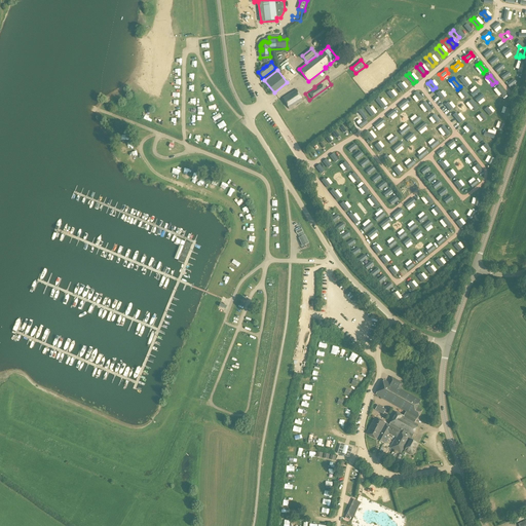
[(401,82),(398,85),(403,91),(406,88),(401,82)]
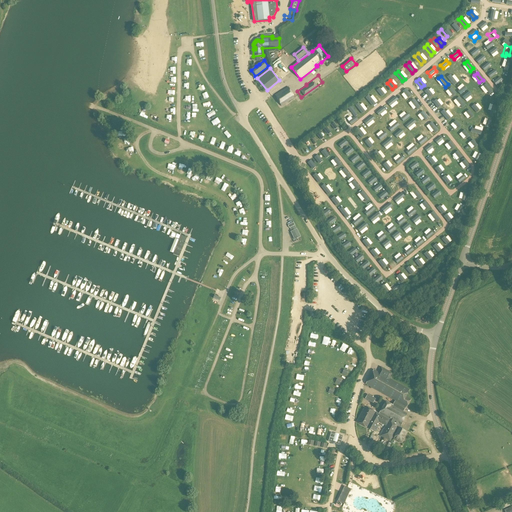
[(471,92),(473,94),(475,91),(479,94),(483,90),(477,85),(471,92)]
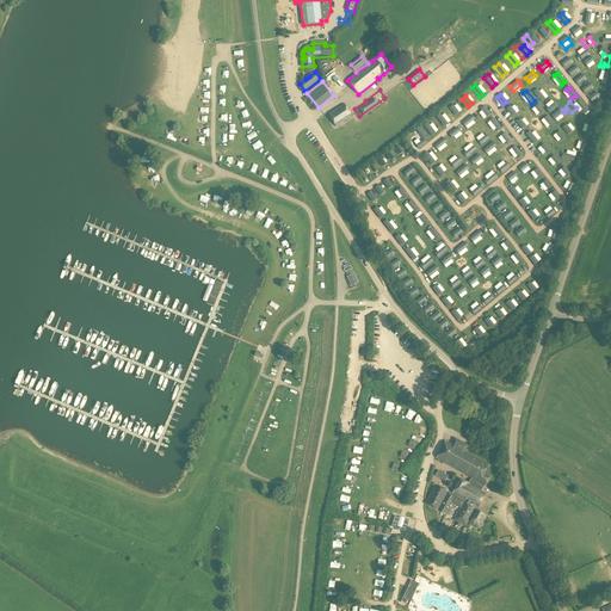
[(328,113),(335,127),(352,117),(350,115),(351,113),(344,104),(328,113)]
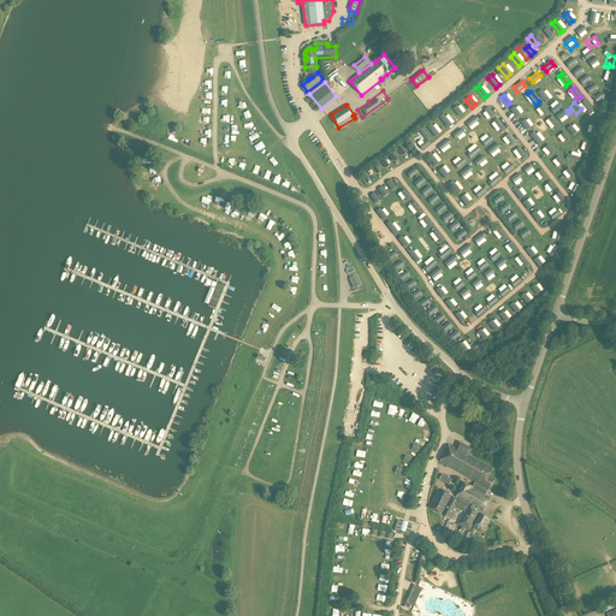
[(457,106),(454,110),(458,117),(463,113),(457,106)]
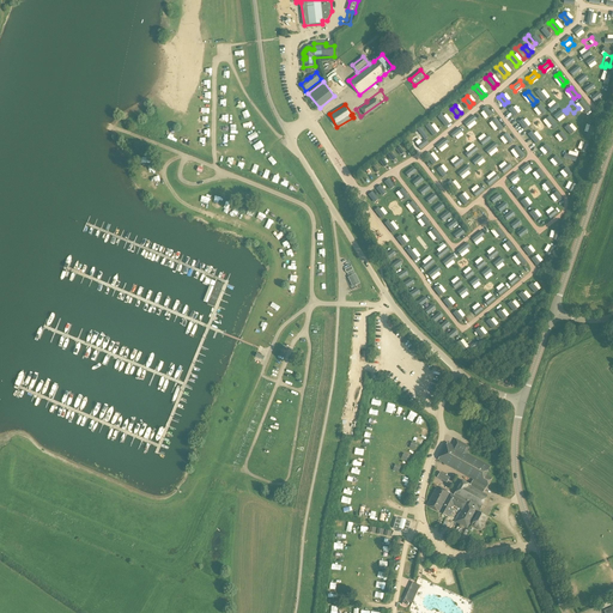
[(546,113),(540,105),(536,108),(542,115),(546,113)]
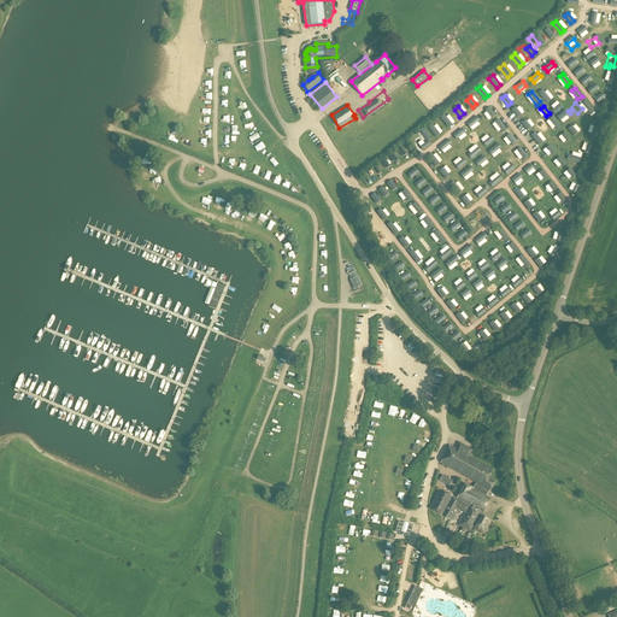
[(488,107),(485,110),(492,118),(495,116),(488,107)]
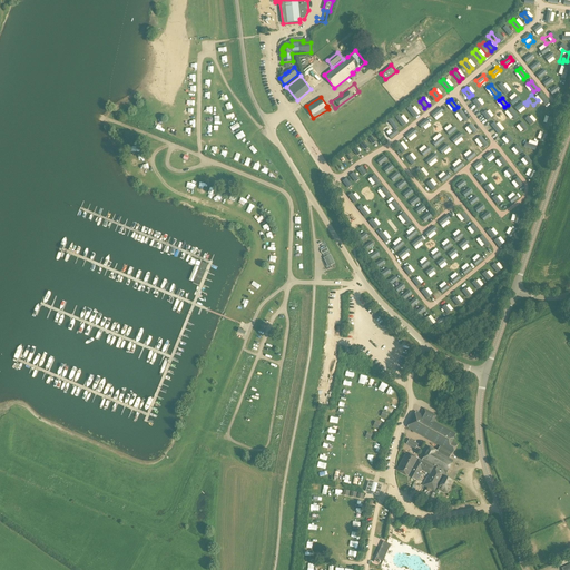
[(472,102),(478,109),(481,106),(477,99),(472,102)]
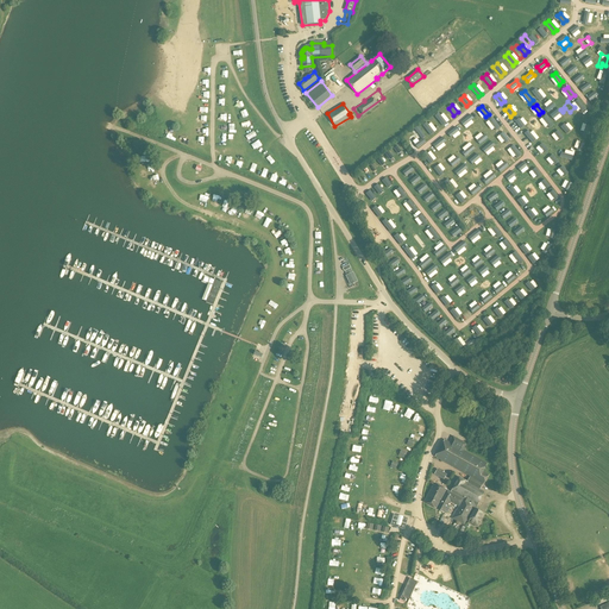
[(434,115),(443,126),(446,123),(439,113),(434,115)]
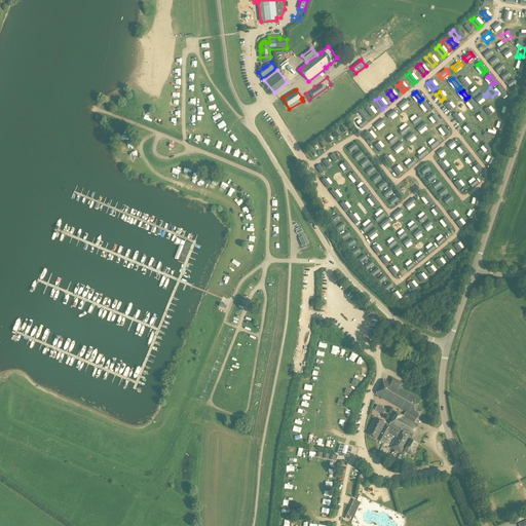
[(407,100),(399,107),(401,110),(409,103),(407,100)]
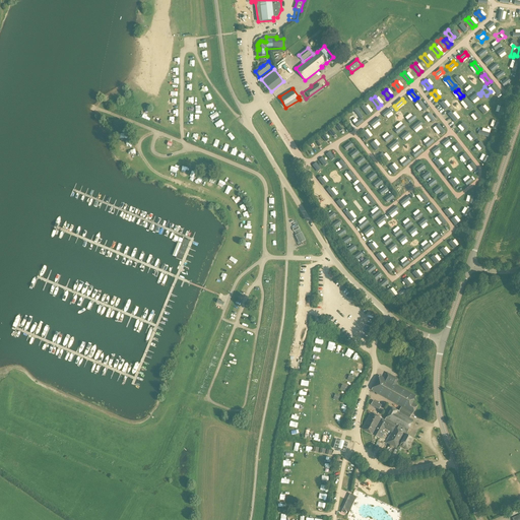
[(472,107),(466,99),(462,102),(469,110),(472,107)]
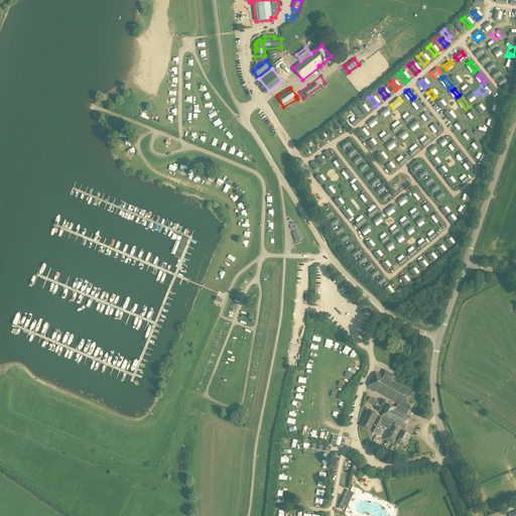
[(416,100),(413,102),(420,111),(423,108),(416,100)]
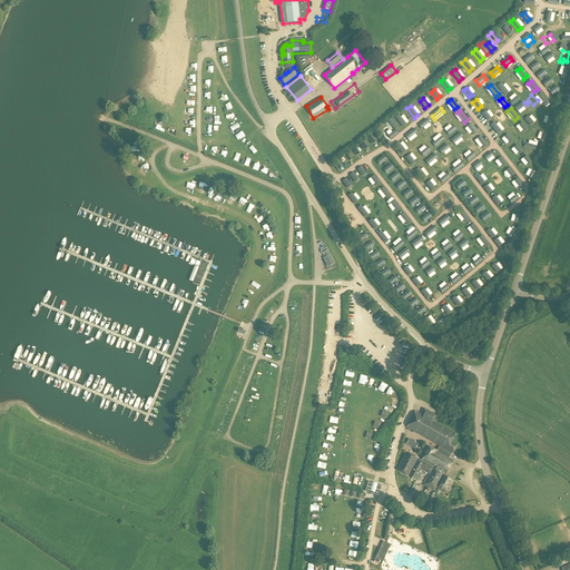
[(491,118),(485,111),(482,114),(488,120),(491,118)]
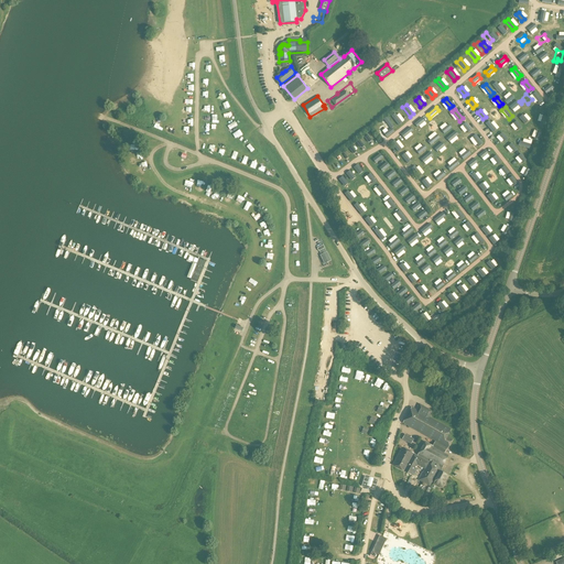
[(540,110),(534,115),(539,120),(544,116),(540,110)]
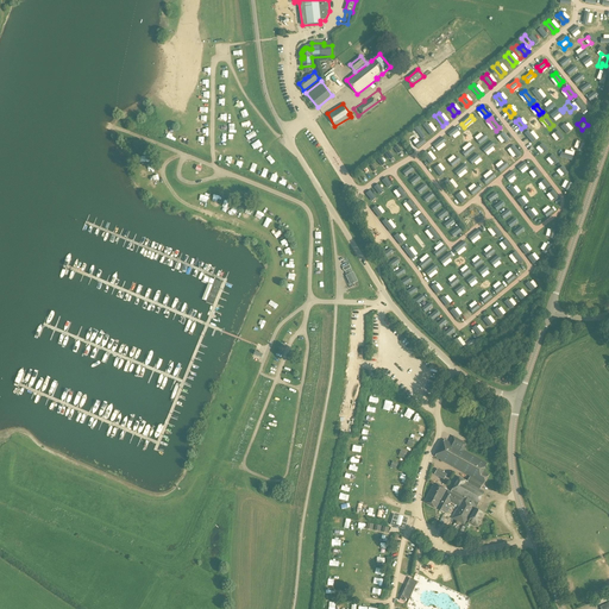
[(422,125),(431,136),(434,132),(427,123),(422,125)]
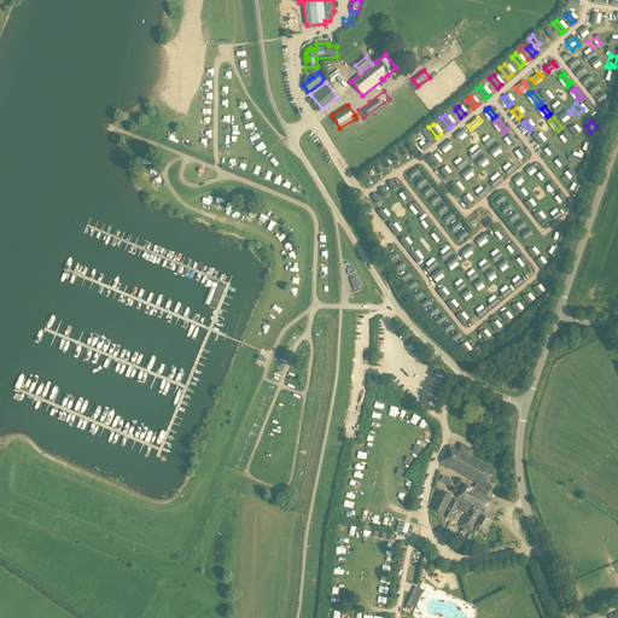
[(420,132),(429,141),(430,141),(432,139),(424,128),(420,132)]
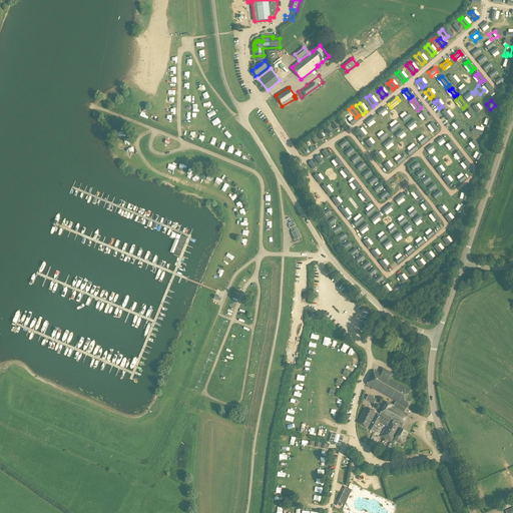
[(386,110),(384,107),(377,112),(380,116),(386,110)]
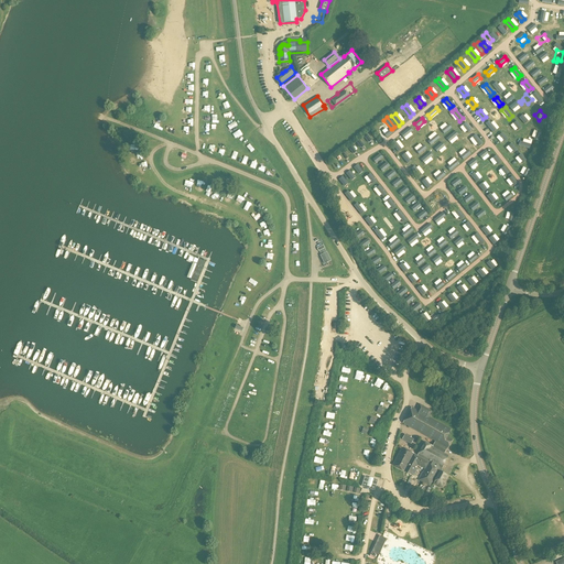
[(497,130),(489,121),(486,123),(494,132),(497,130)]
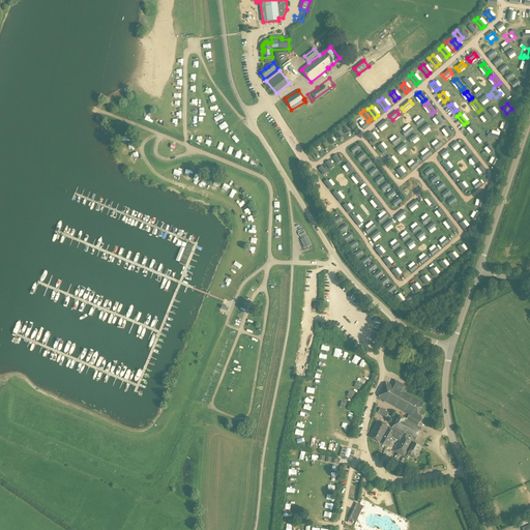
[(491,120),(486,114),(482,116),(487,122),(491,120)]
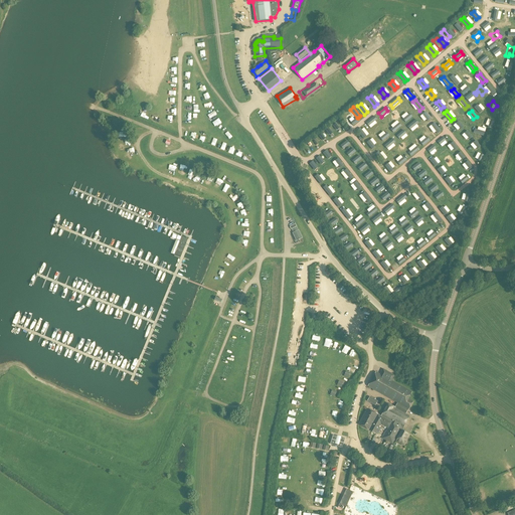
[(425,112),(422,115),(427,122),(431,119),(425,112)]
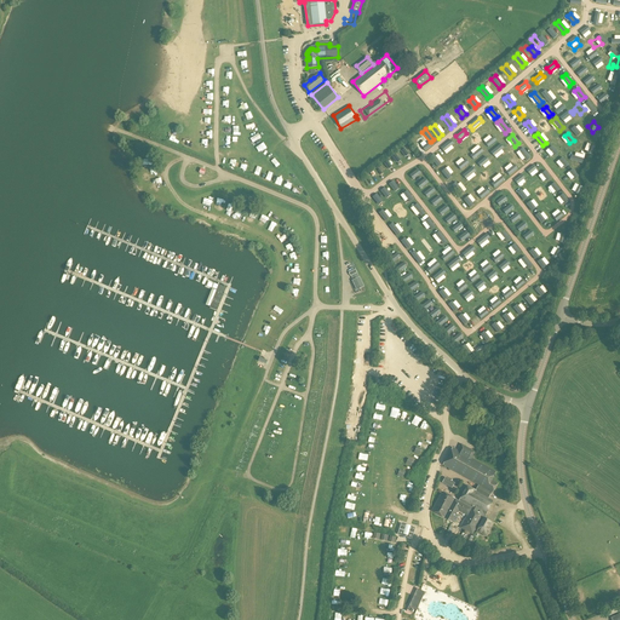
[(497,141),(493,137),(484,143),(488,148),(497,141)]
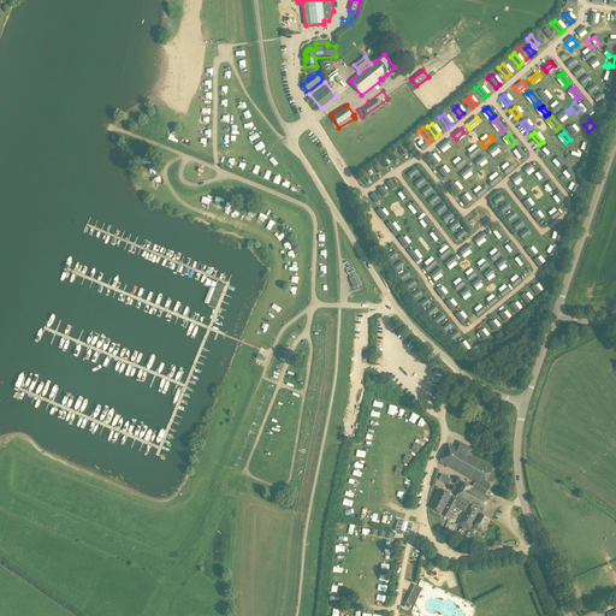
[(438,147),(442,152),(451,143),(448,140),(438,147)]
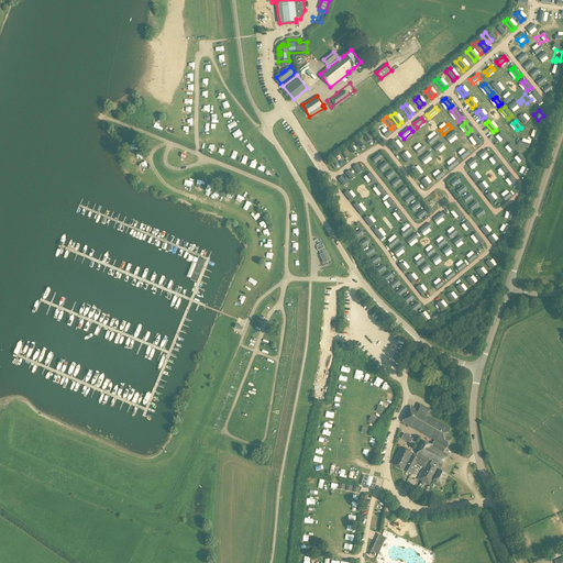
[(455,131),(445,139),(449,142),(457,134),(455,131)]
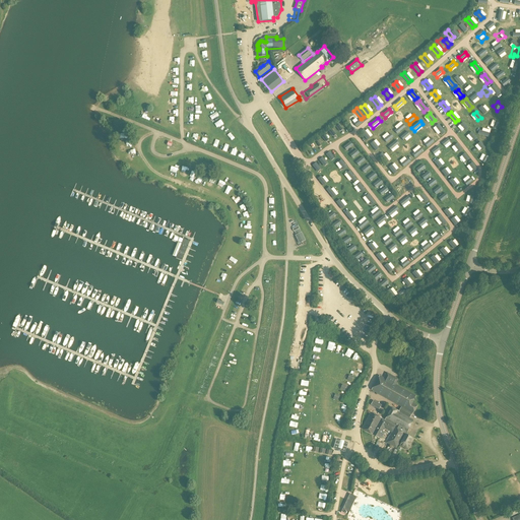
[(468,128),(463,123),(460,125),(465,131),(468,128)]
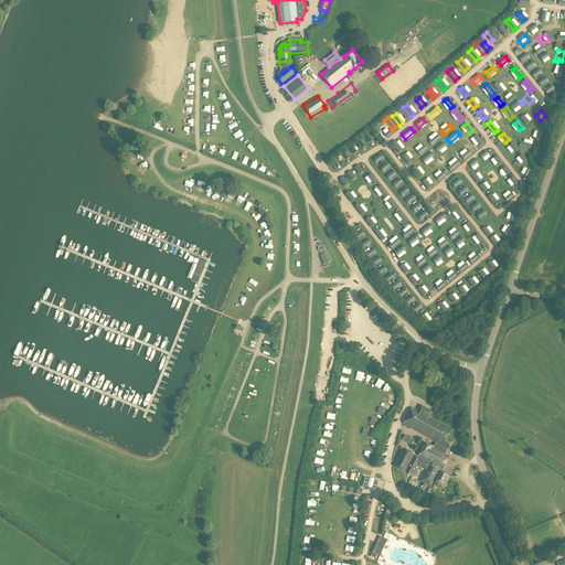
[(438,135),(428,142),(432,146),(440,138),(438,135)]
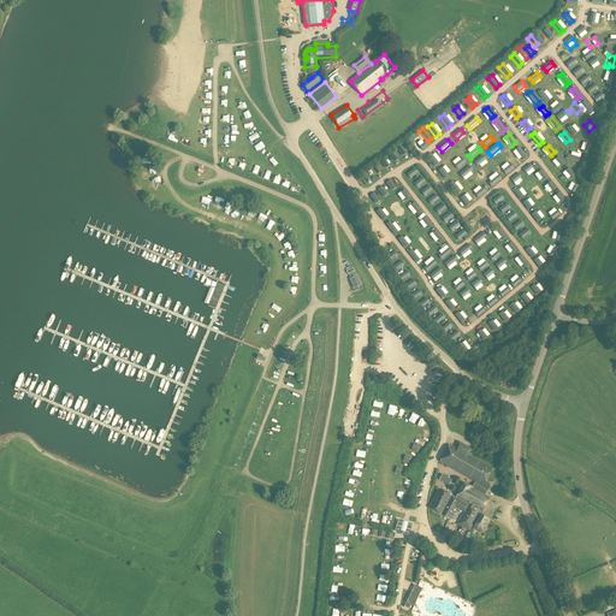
[(520,147),(515,149),(523,160),(527,158),(520,147)]
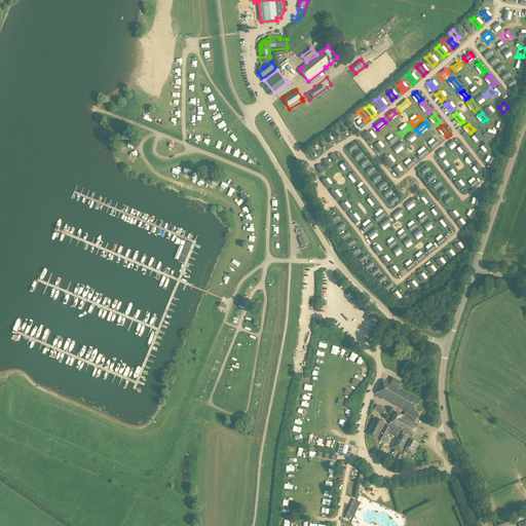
[(365,133),(372,142),(375,139),(368,130),(365,133)]
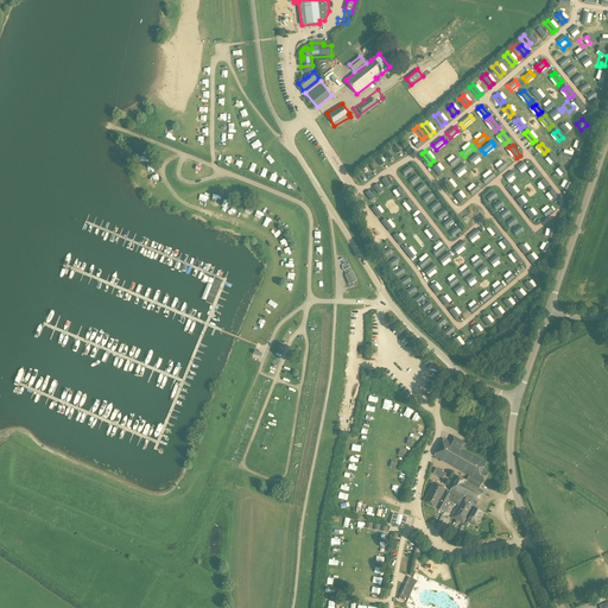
[(476,153),(468,160),(472,164),(480,158),(476,153)]
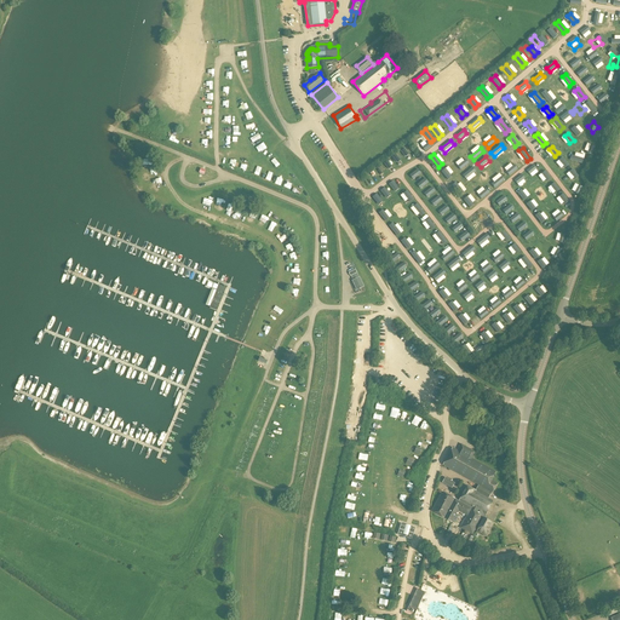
[(568,165),(562,158),(558,161),(566,168),(568,165)]
